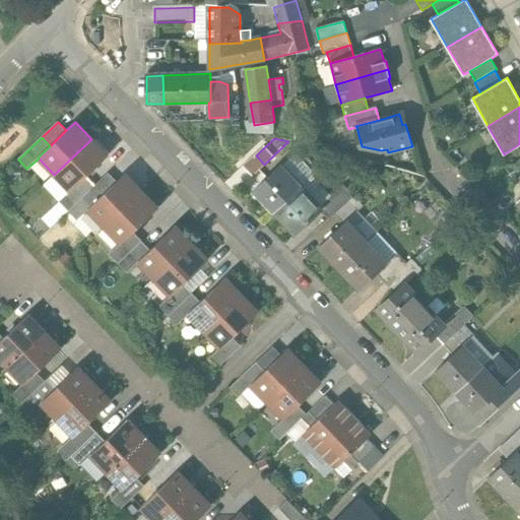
[(91,139),(54,175),(71,192),(108,156),(91,139)]
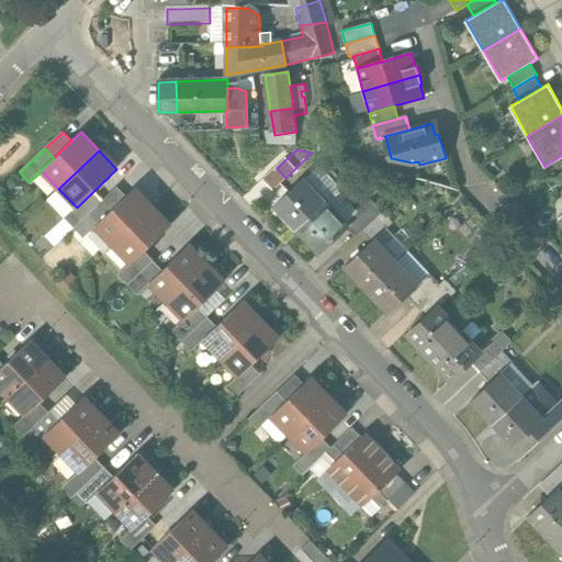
[(318,166),(303,180),(324,203),(337,190),(339,189),(318,166)]
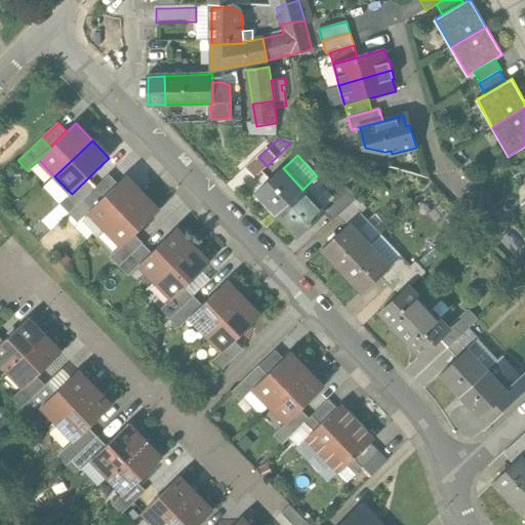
[(283,168),(255,194),(275,215),(303,190),(283,168)]
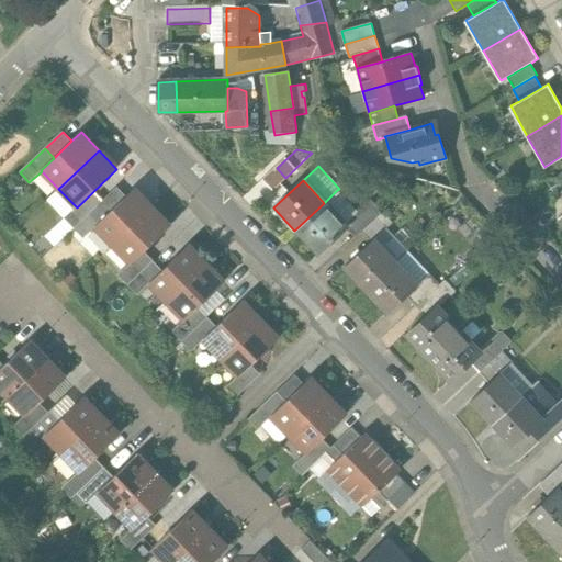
[(108,214),(94,226),(96,227),(113,245),(153,206),(135,188),(108,214)]
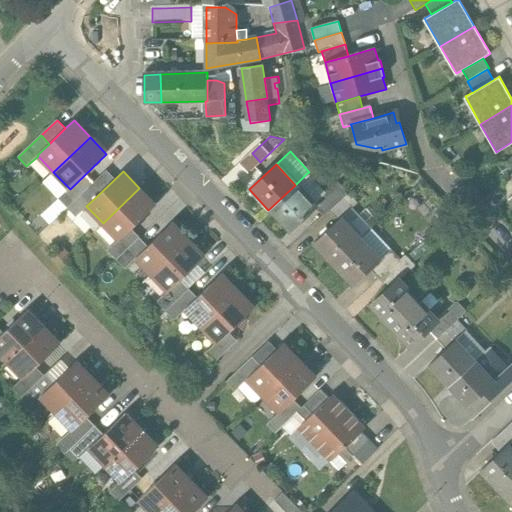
[(327,194),(307,173),(295,185),(315,206),(319,201),(327,194)]
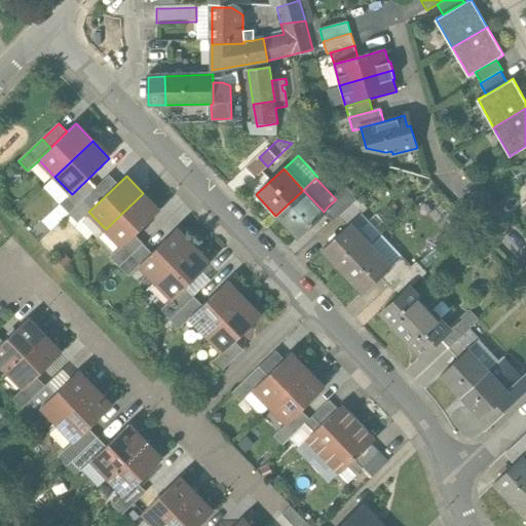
[(303,190),(275,216),(296,236),(324,212),(303,190)]
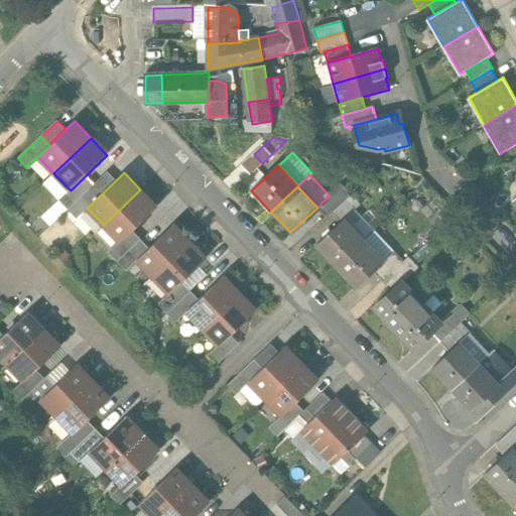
[(75,204),(68,211),(77,220),(88,209),(87,208),(99,197),(91,187),(75,204)]
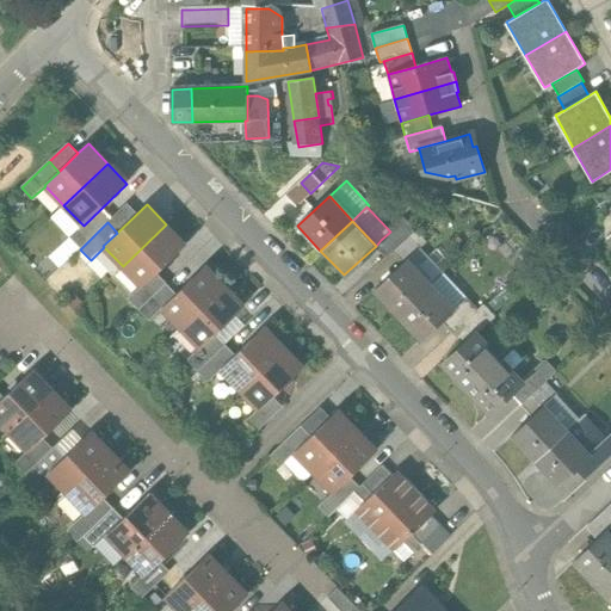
[(390,232),(381,240),(392,251),(409,234),(399,223),(390,232)]
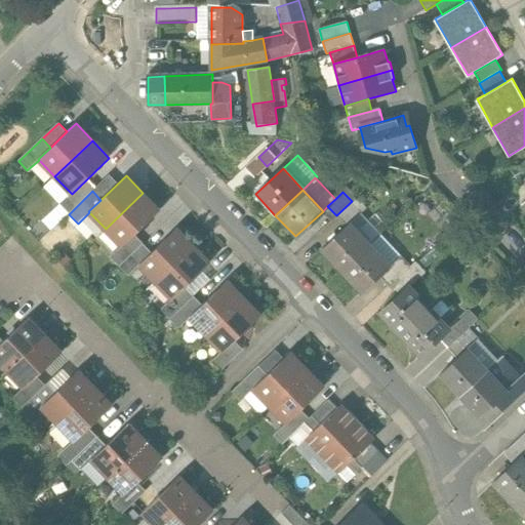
[(143,193),(106,229),(122,246),(134,235),(160,210),(143,193)]
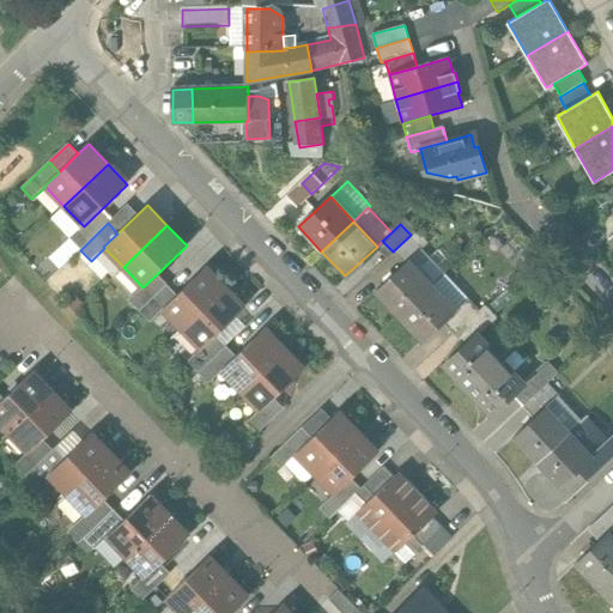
[(78,230),(70,238),(80,250),(89,242),(78,230)]
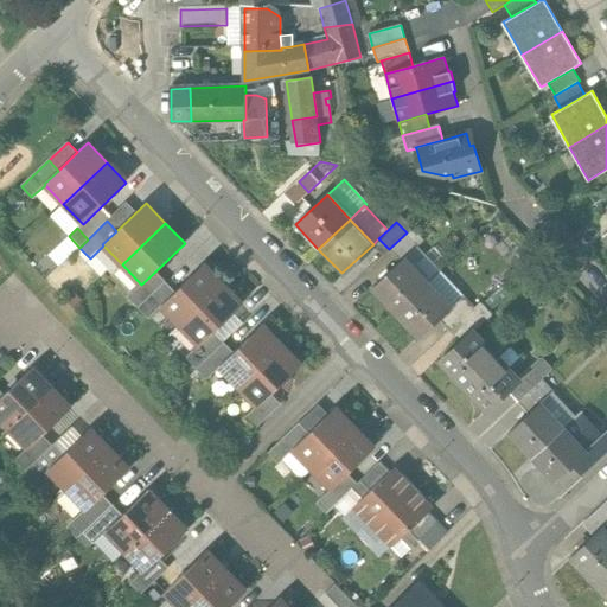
[(415,247),(403,257),(427,283),(440,273),(415,247)]
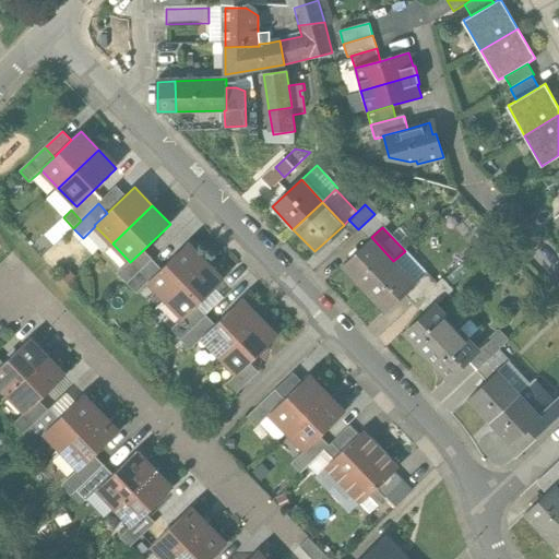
[(371,237),(343,265),(365,288),(393,261),(371,237)]
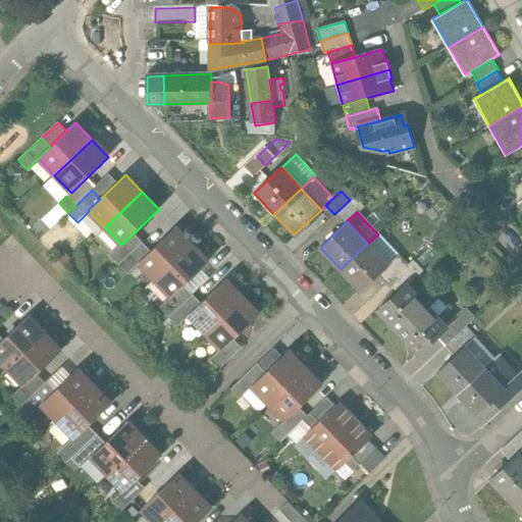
[(151,251),(139,263),(155,280),(193,244),(176,226),(151,251)]
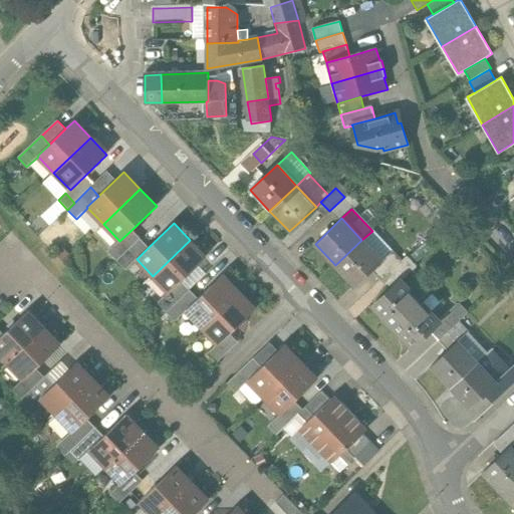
[(132,230),(119,241),(108,252),(116,261),(124,253),(140,238),(132,230)]
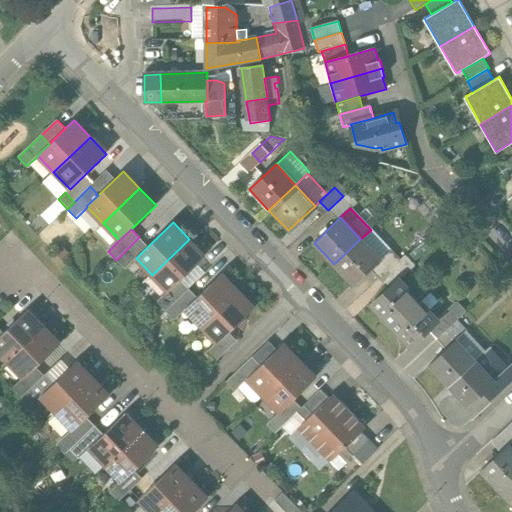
[(388,249),(371,230),(360,239),(378,258),(388,249)]
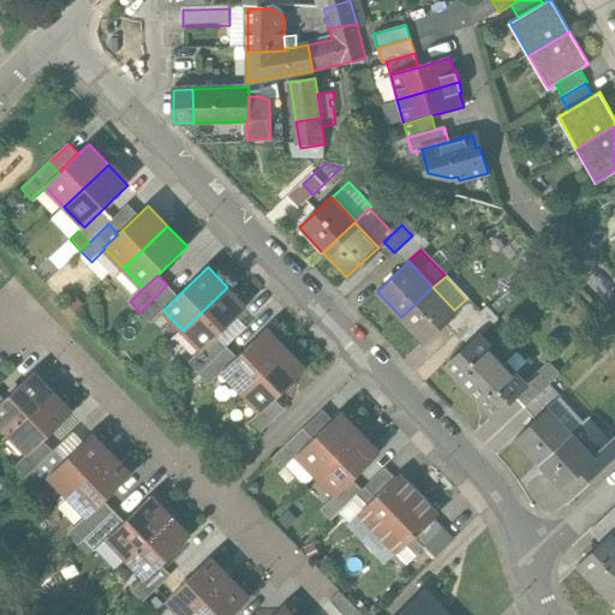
[(167,285),(149,303),(160,314),(163,310),(178,296),(167,285)]
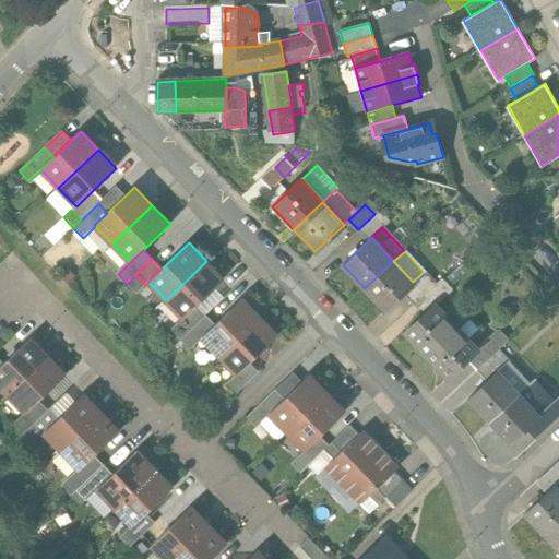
[(206,261),(166,300),(183,318),(185,319),(197,306),(224,280),(206,261)]
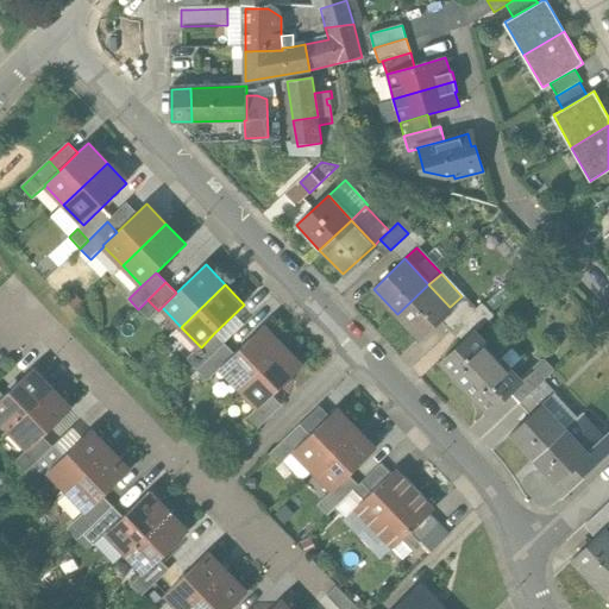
[(428,284),(397,314),(422,339),(434,328),(432,325),(439,319),(450,307),(428,284)]
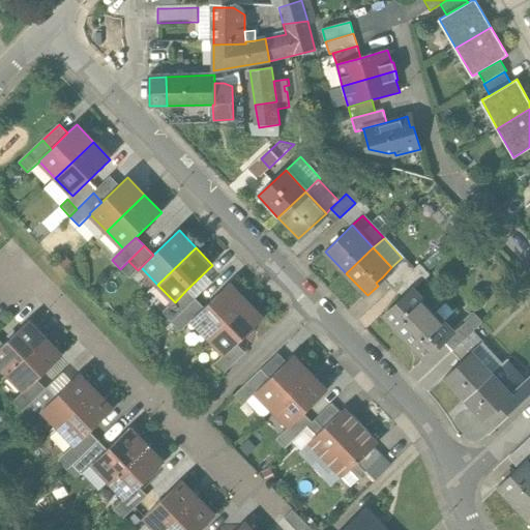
[(438,252),(423,264),(431,271),(443,258),(438,252)]
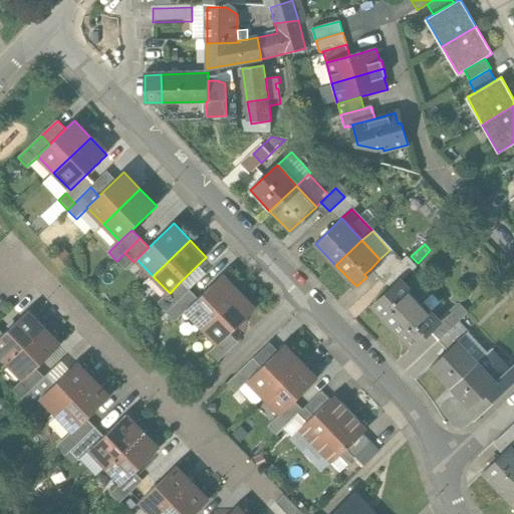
[(401,261),(390,250),(379,259),(370,269),(380,280),(401,261)]
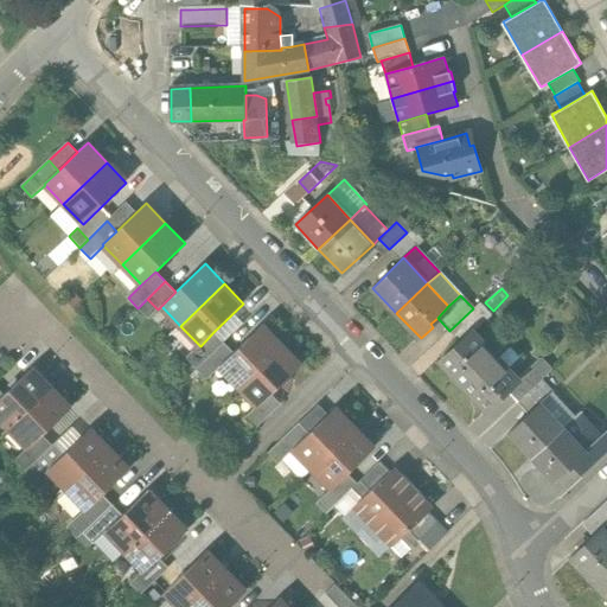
[(158,310),(147,299),(138,308),(148,319),(158,310)]
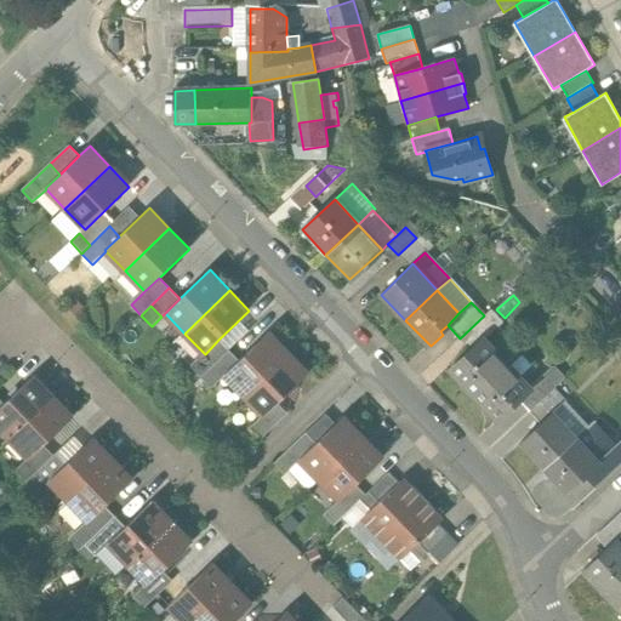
[(484,315),(460,339),(471,351),(483,339),(484,340),(496,329),(484,315)]
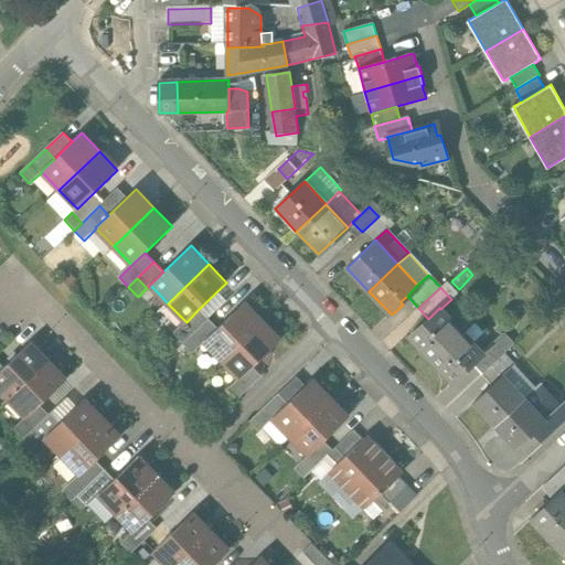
[(217,328),(204,341),(205,341),(223,360),(263,320),(245,302),(217,328)]
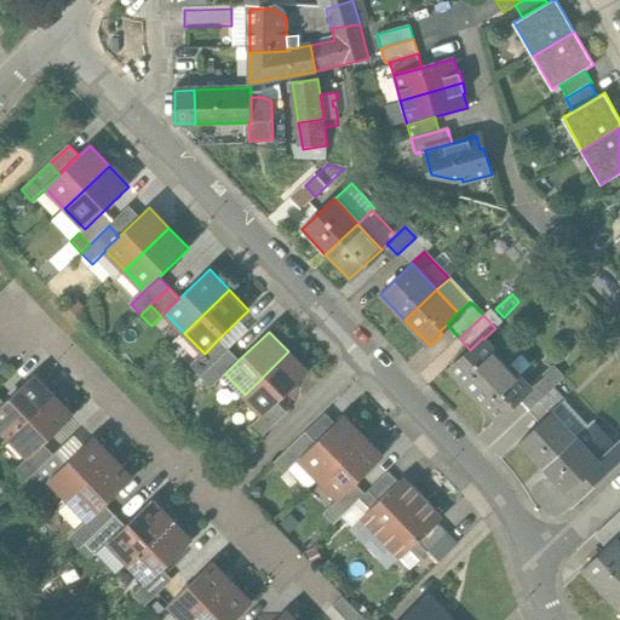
[(470,350),(452,368),(475,392),(506,363),(483,339),(482,338),(470,350)]
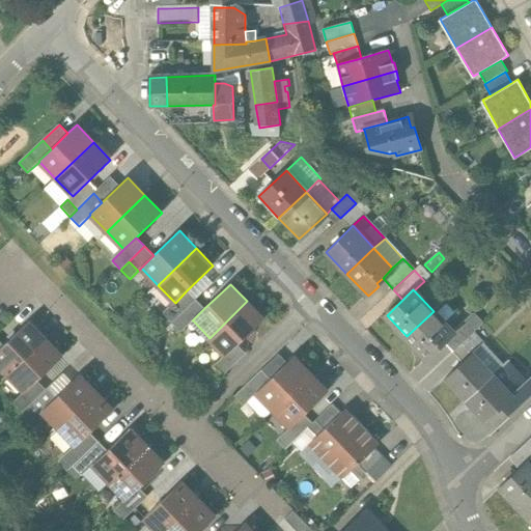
[(187,290),(175,303),(174,302),(171,306),(179,315),(196,300),(187,290)]
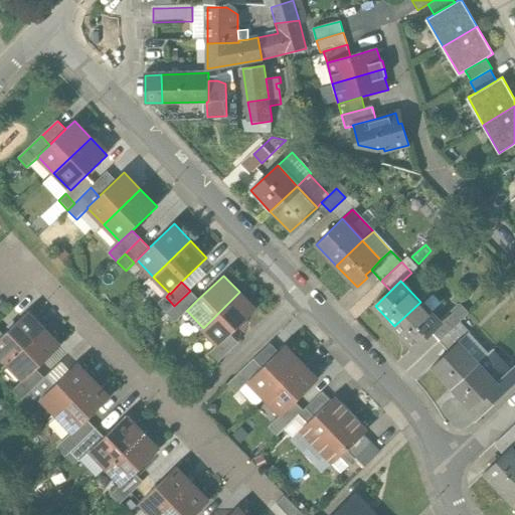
[(174,306),(167,313),(176,322),(187,311),(186,311),(198,299),(190,291),(174,306)]
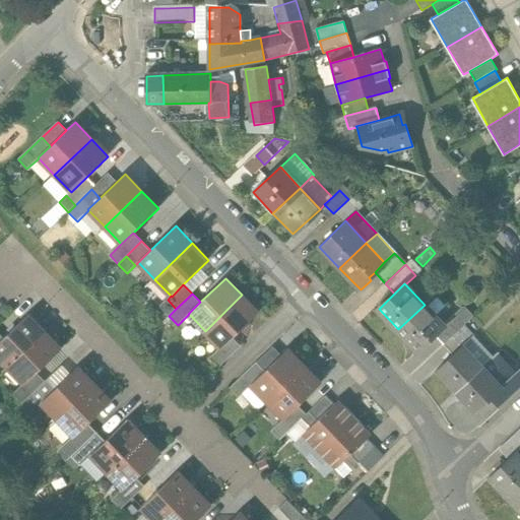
[(242,295),(205,331),(220,347),(221,348),(249,322),(258,313),(242,295)]
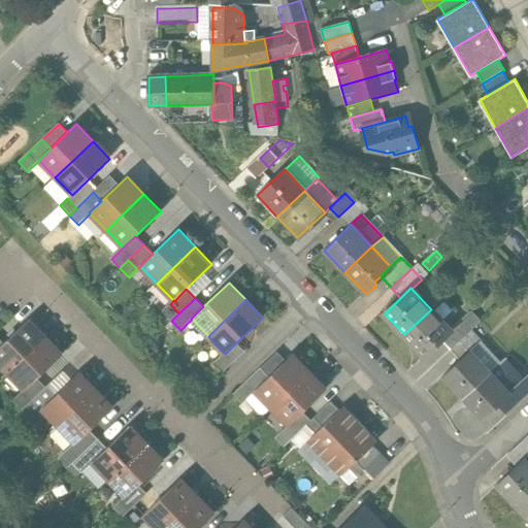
[(170,304),(162,311),(171,321),(178,314),(170,304)]
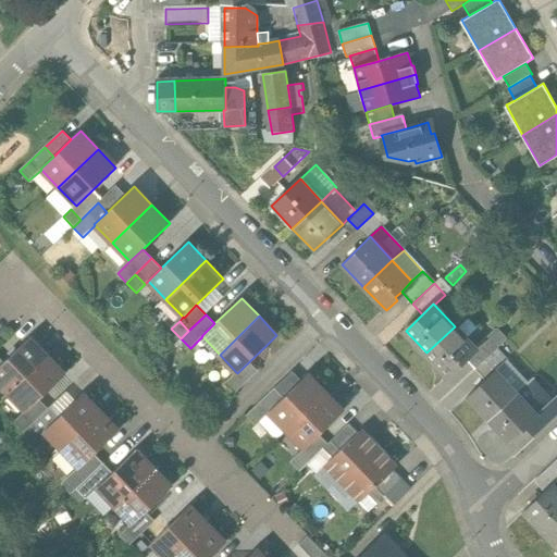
[(455,326),(426,353),(447,375),(465,359),(475,349),(455,326)]
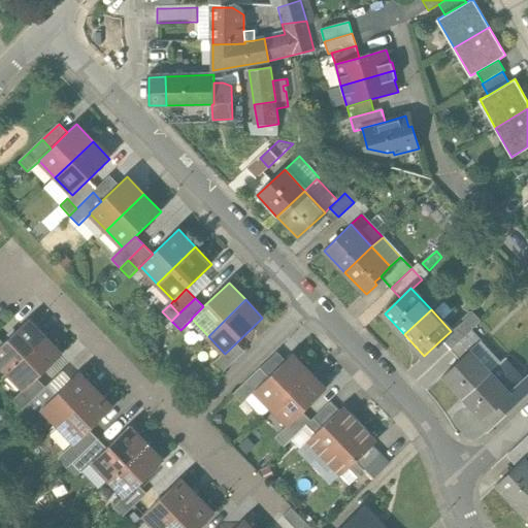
[(451,331),(440,340),(450,351),(471,331),(481,323),(471,312),(451,331)]
